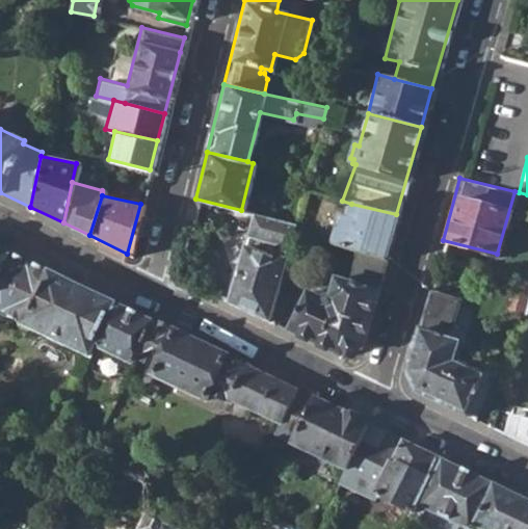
[(331,242),(354,249),(384,257),(396,214),(351,204),(345,222),(337,220),(331,242)]
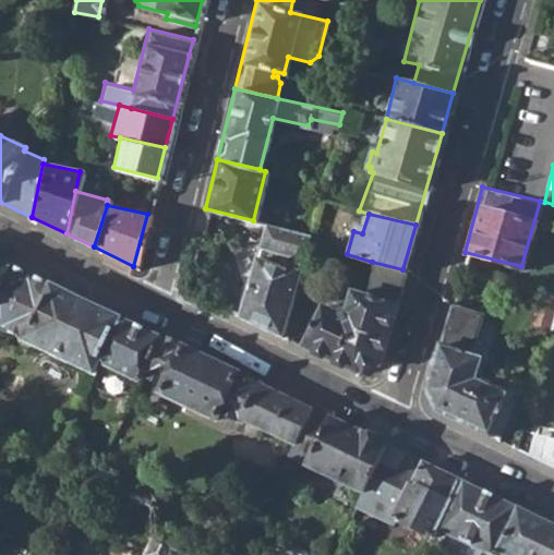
[(265,224),(241,317),(280,336),(308,234),(265,224)]
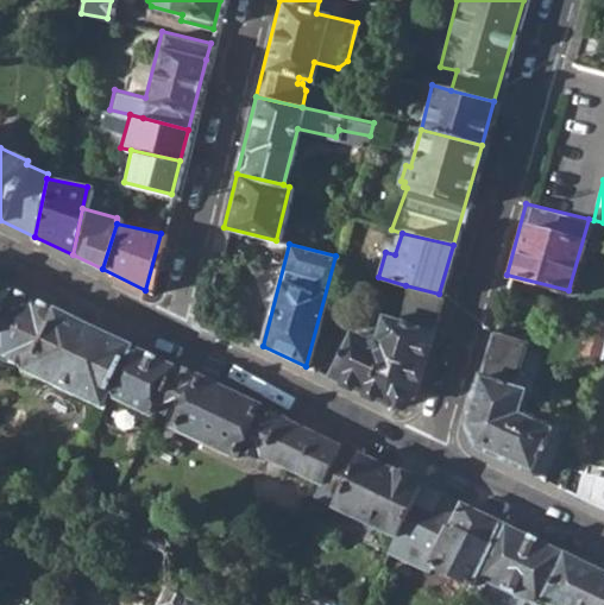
[(406,285),(401,303),(433,313),(439,294),(406,285)]
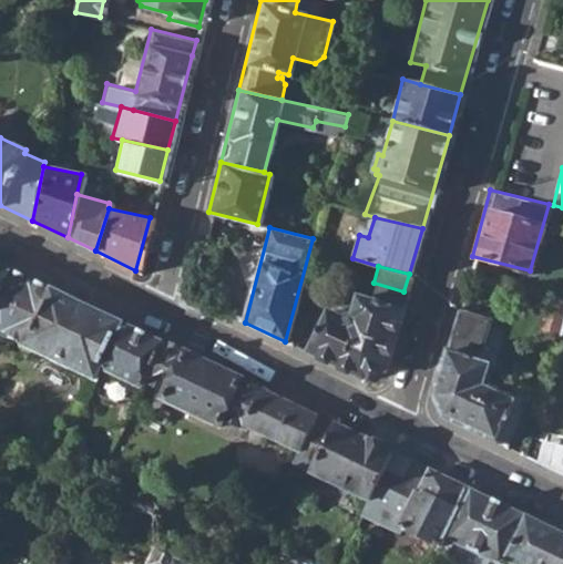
[(0,335),(92,379),(98,368),(120,320),(7,267),(0,282),(0,335)]
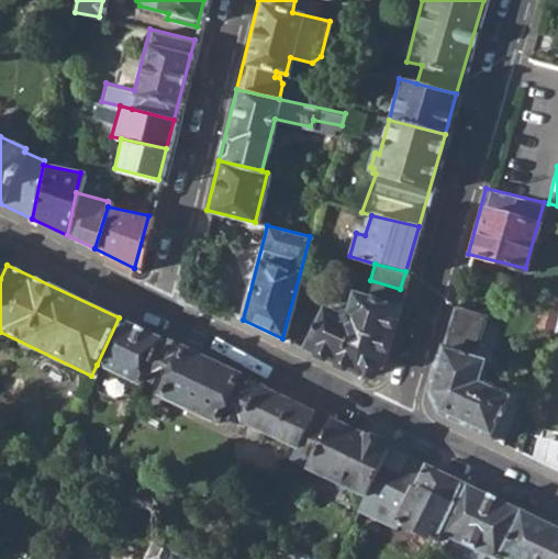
[(379,362),(400,289),(370,280),(365,298),(355,294),(348,312),(338,316),(323,309),(304,348),(357,373),(379,362)]
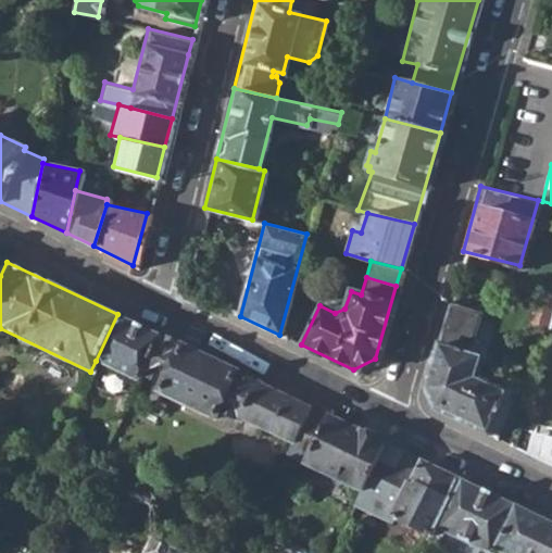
[(527,319),(547,326),(551,305),(551,291),(535,287),(527,319)]
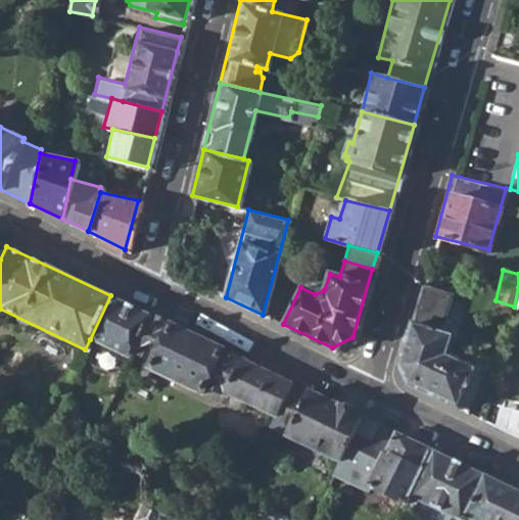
[(406,382),(458,407),(475,368),(447,352),(453,333),(439,329),(449,292),(421,284),(397,364),(406,382)]
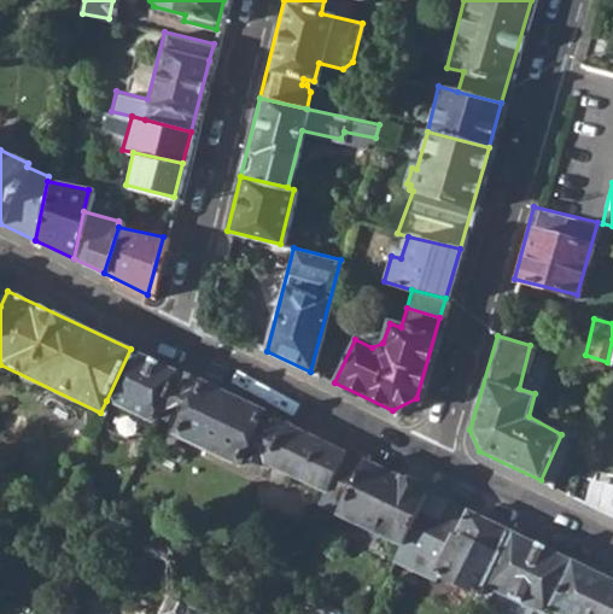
[(106,401),(150,422),(153,413),(174,369),(130,349),(106,401)]
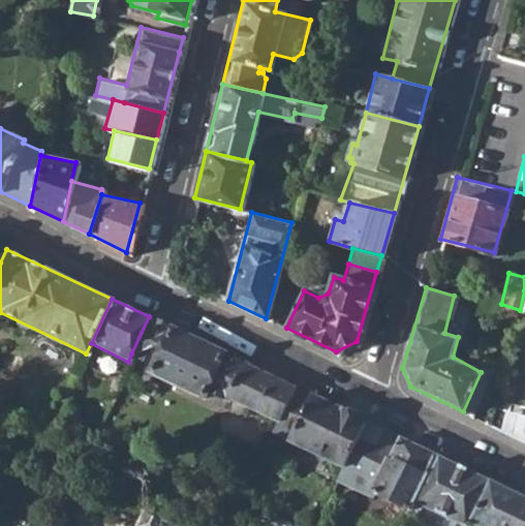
[(230,399),(274,421),(278,412),(291,385),(149,316),(131,353),(151,362),(147,372),(206,401),(209,395),(227,403),(230,399)]
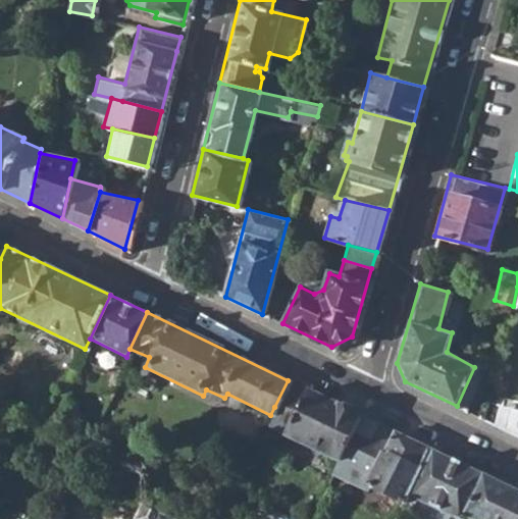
[(282,430),(335,457),(358,412),(288,380),(274,407),(291,414),(282,430)]
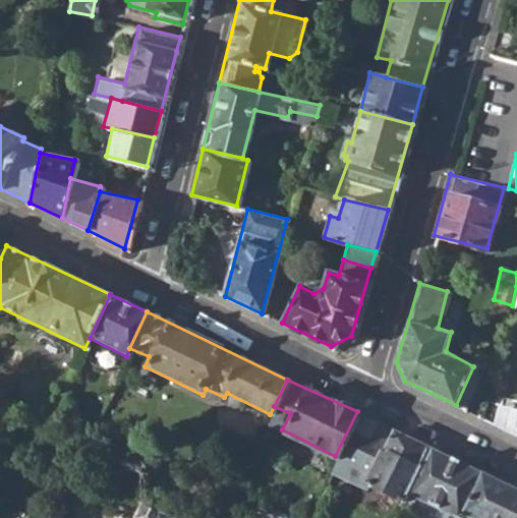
[(516,407),(497,403),(489,420),(516,434),(516,407)]
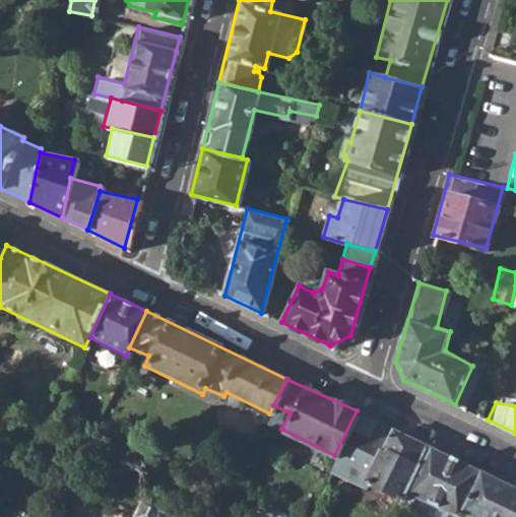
[(364,481),(401,499),(404,492),(428,445),(357,410),(334,455),(328,468),(362,485),(364,481)]
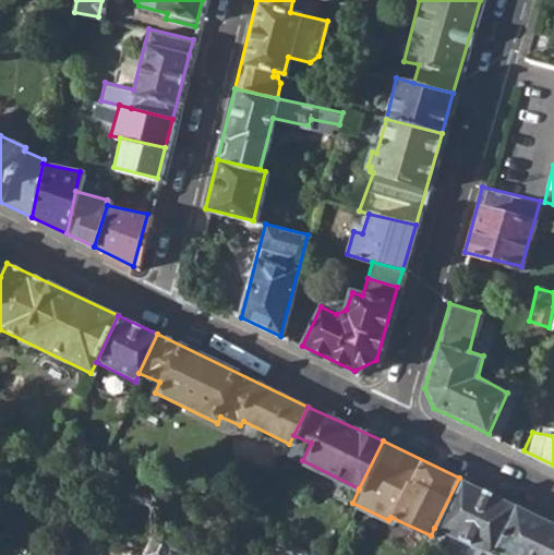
[(459,478),(434,528),(490,554),(493,545),(515,504),(459,478)]
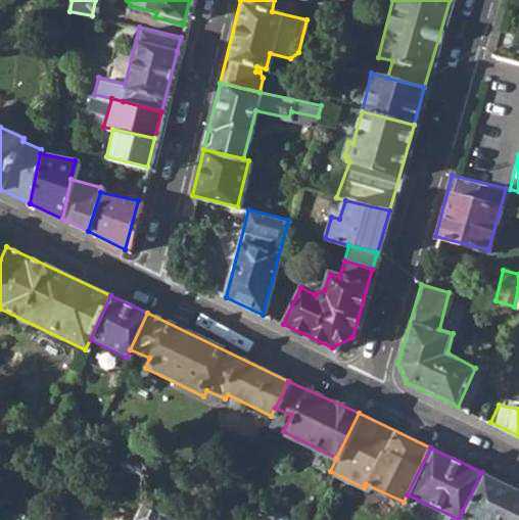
[(462,511),(479,519),(518,519),(518,489),(482,472),(462,511)]
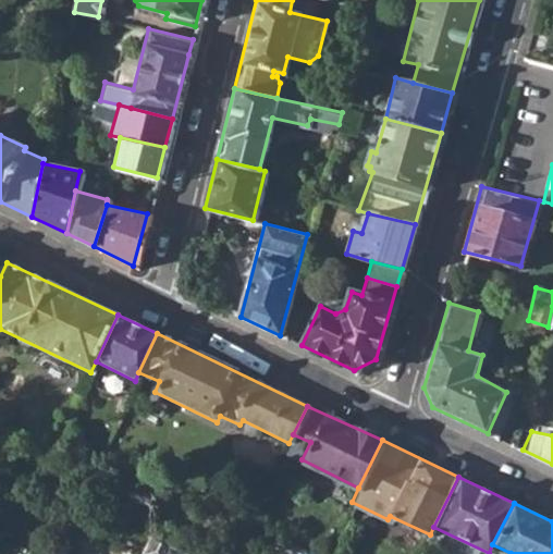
[(453,553),(488,553),(489,553),(433,527),(430,534),(427,541),(453,553)]
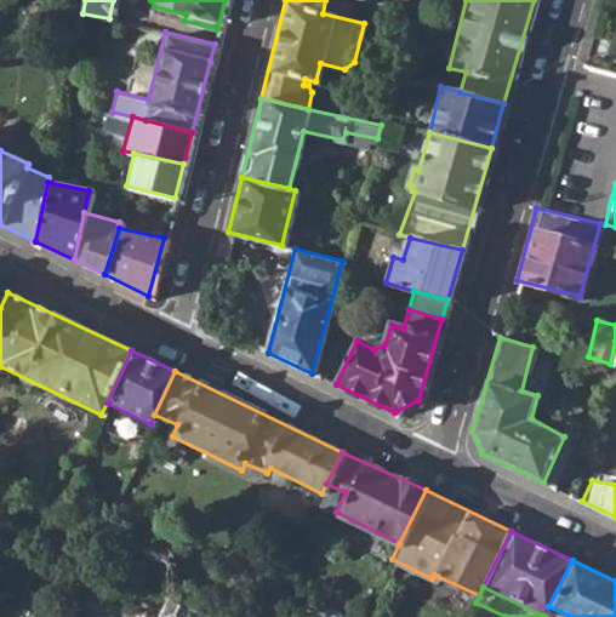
[(209,616),(186,605),(163,594),(154,613),(152,616),(209,616)]
